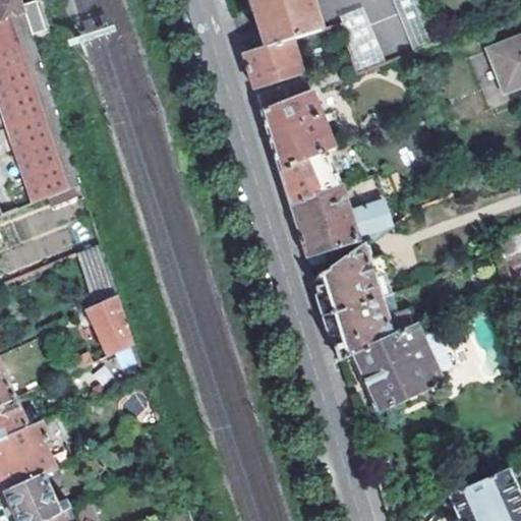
[(19,0),(0,0),(0,100),(35,201),(48,196),(81,183),(31,33),(21,5),(19,0)]
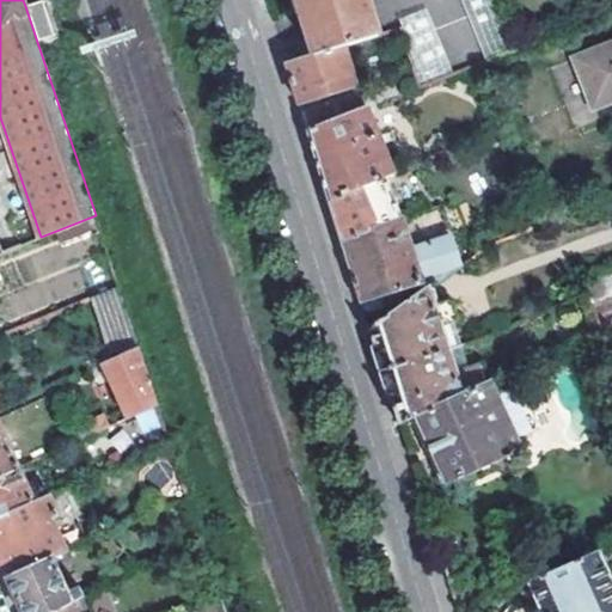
[(42,0),(25,6),(36,38),(54,34),(42,0)]
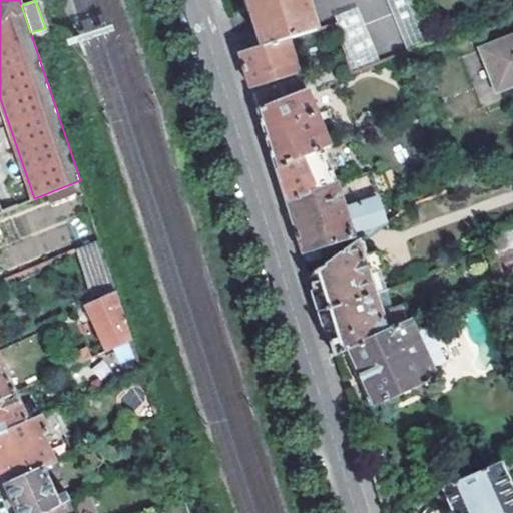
[(307,0),(249,0),(265,46),(265,47),(289,40),(316,32),(307,0)]
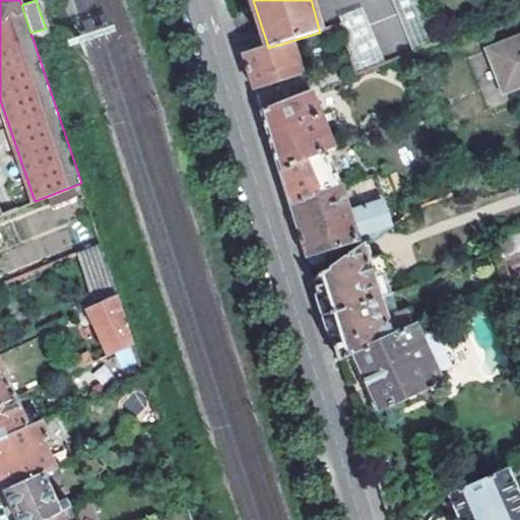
[(390,0),(412,53),(435,45),(416,0),(390,0)]
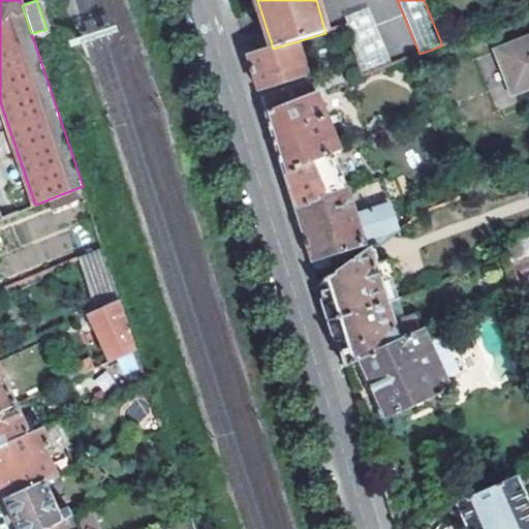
[(343,19),(346,26),(356,62),(362,76),(390,66),(371,10),(343,19)]
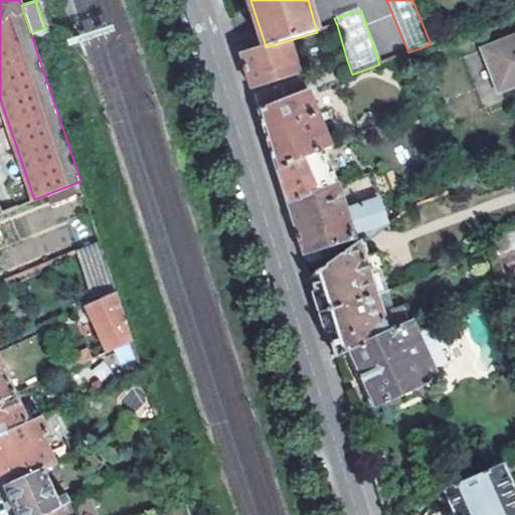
[(514,36),(508,39),(484,49),(500,93),(514,86),(514,36)]
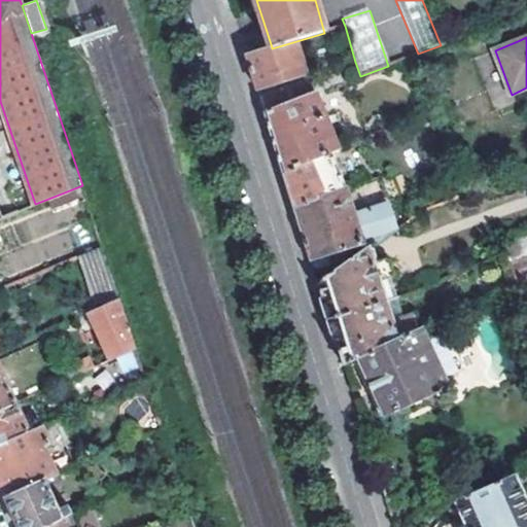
[(247,57),(257,90),(307,74),(296,41),(272,48),(272,47),(247,57)]
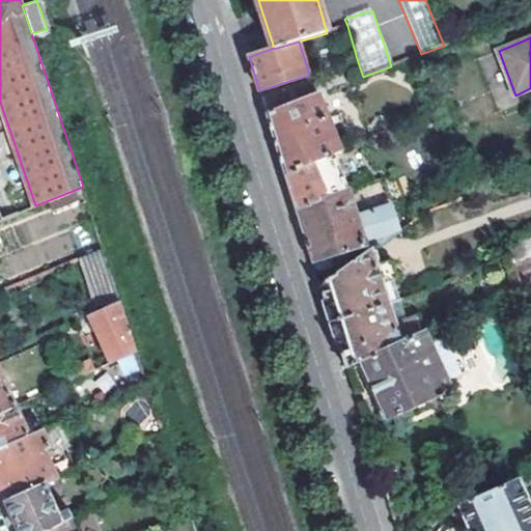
[(276,144),(285,174),(333,154),(334,156),(342,152),(312,81),(298,86),(280,90),(261,99),(276,144)]
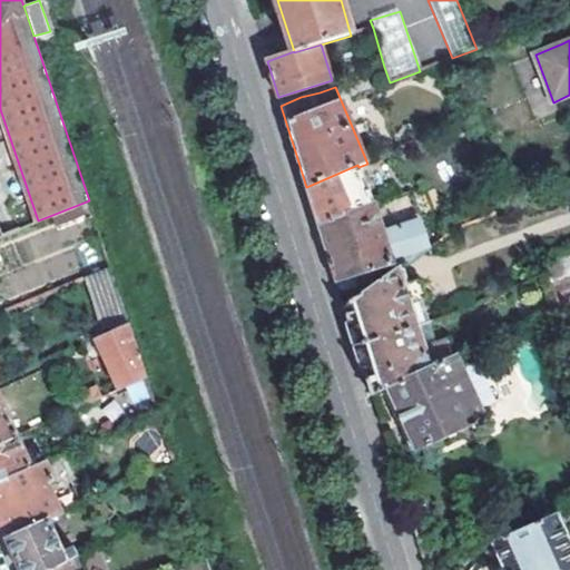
[(314,215),(318,227),(373,206),(359,167),(357,165),(306,187),(314,215)]
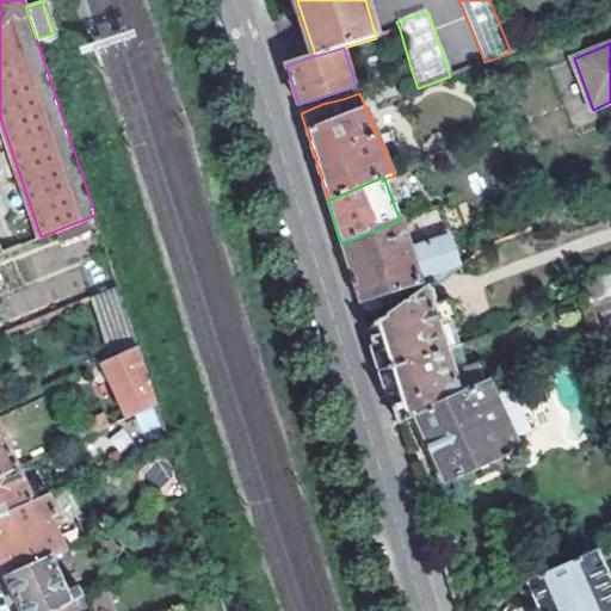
[(62,242),(99,229),(96,215),(56,230),(62,242)]
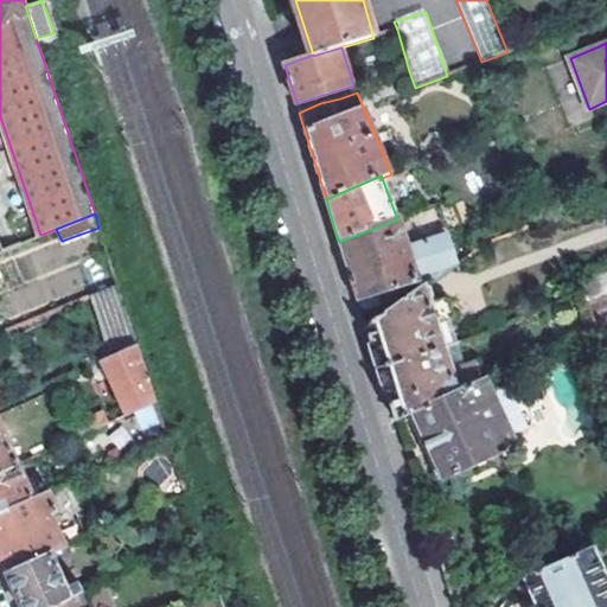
[(415,282),(419,288),(422,286),(454,262),(445,234),(408,248),(397,219),(339,242),(343,255),(360,311),(382,305),(385,298),(383,293),(415,282)]
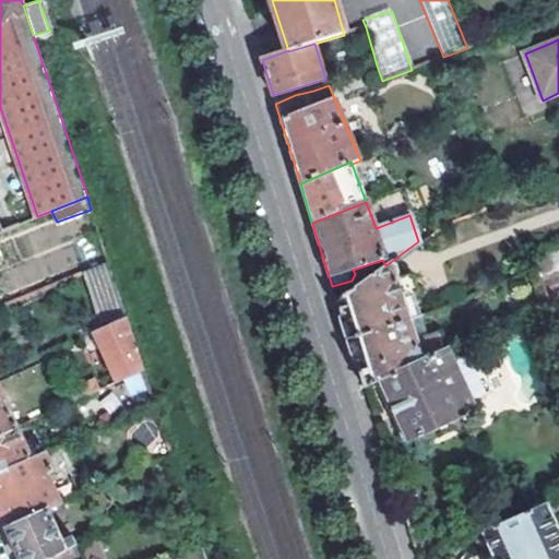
[(82,272),(87,286),(96,312),(100,328),(127,316),(108,260),(82,272)]
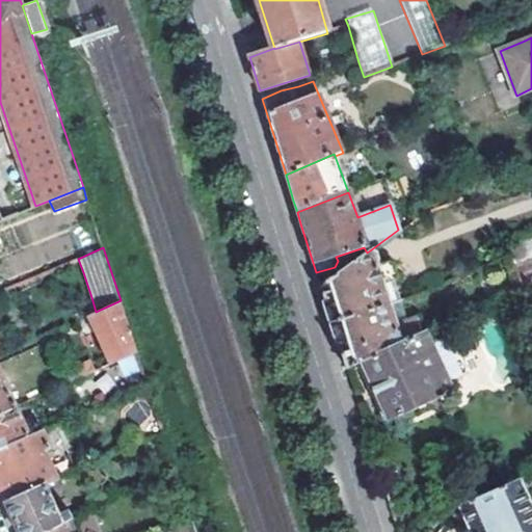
[(346,370),(363,362),(424,335),(424,333),(419,323),(418,319),(413,319),(395,325),(390,309),(390,308),(382,285),(392,281),(396,275),(393,266),(389,263),(377,267),(370,250),(367,253),(320,286),(323,295),(334,330),(344,363),(346,370)]
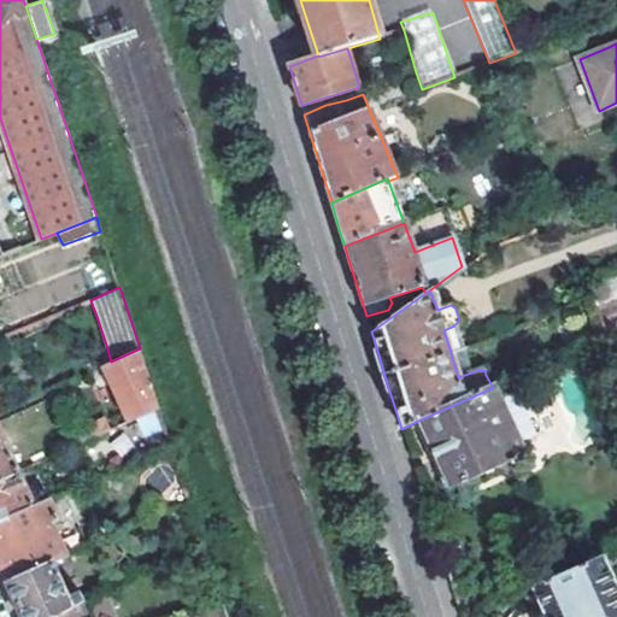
[(90,300),(66,310),(74,327),(88,319),(97,316),(90,300)]
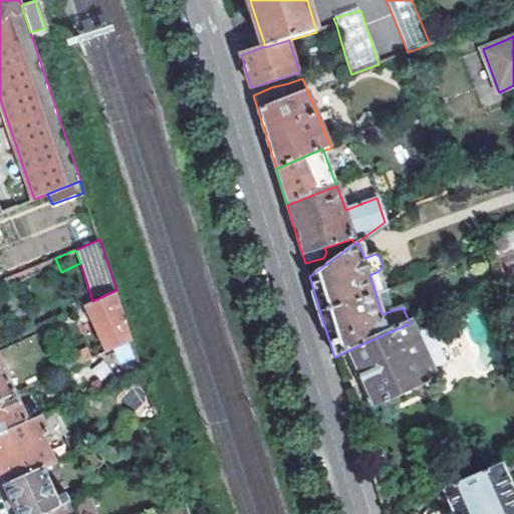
[(80,263),(73,266),(80,290),(88,287),(80,263)]
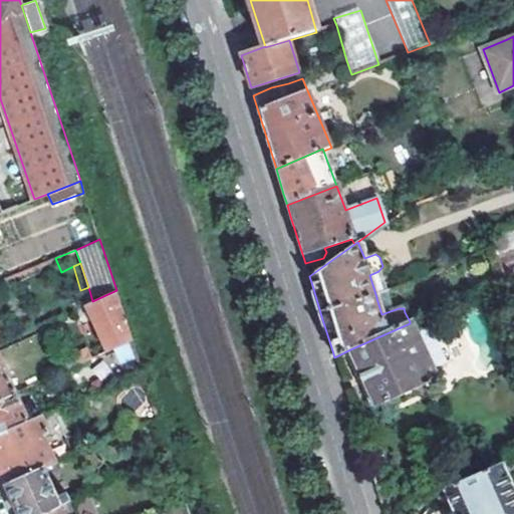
[(92,301),(87,304),(88,309),(84,313),(88,322),(94,322),(105,350),(133,338),(116,290),(92,301)]
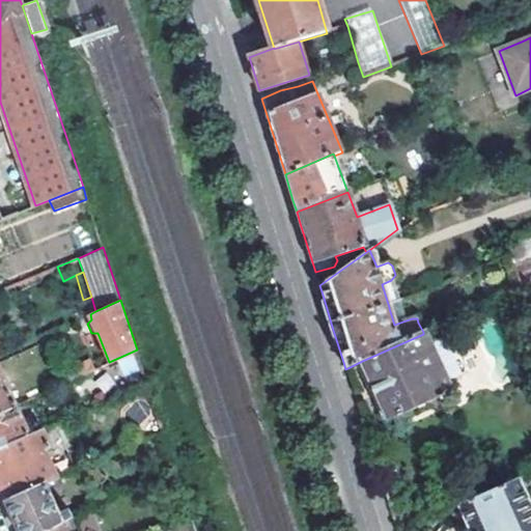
[(435,353),(424,331),(423,332),(423,334),(362,361),(389,421),(452,393),(442,372),(457,365),(449,345),(435,353)]
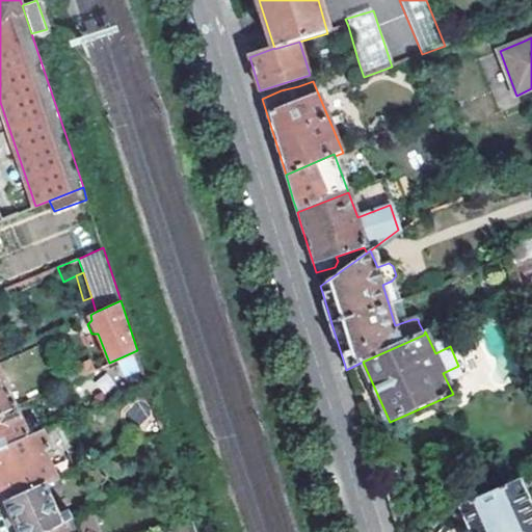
[(124,376),(139,370),(133,354),(117,361),(124,376)]
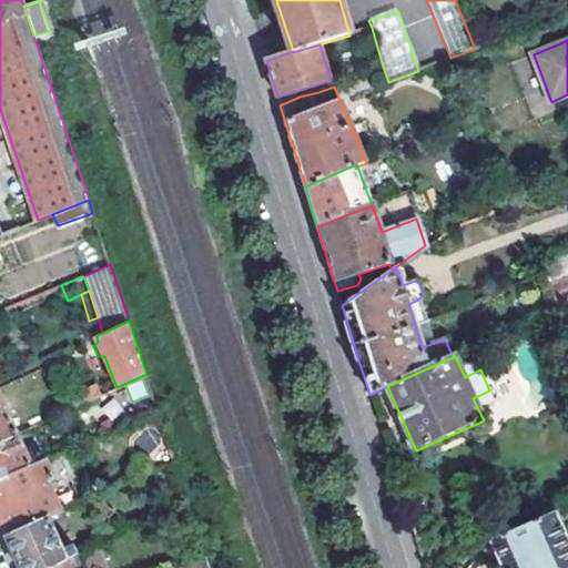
[(81,403),(97,396),(93,388),(79,395),(81,403)]
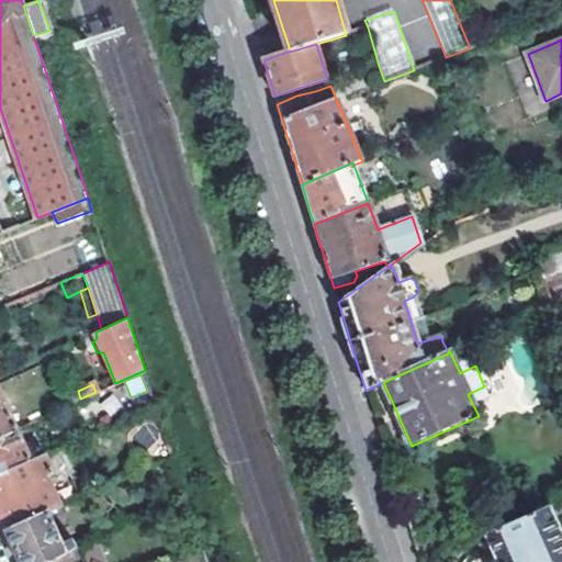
[(0,435),(15,428),(0,393),(0,435)]
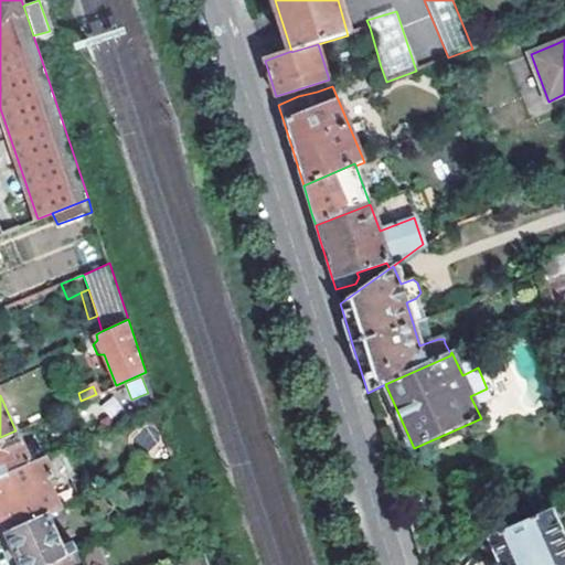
[(51,415),(62,409),(60,405),(49,409),(51,415)]
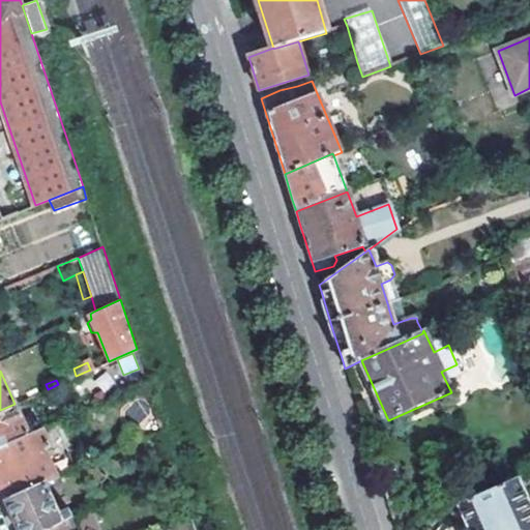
[(0,448),(28,436),(15,404),(0,410),(0,448)]
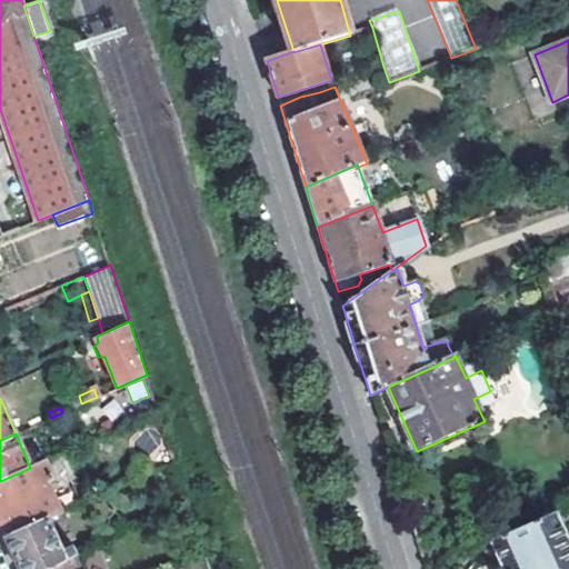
[(53,480),(45,461),(30,468),(0,481),(0,521),(7,537),(50,518),(60,512),(48,483),(53,480)]
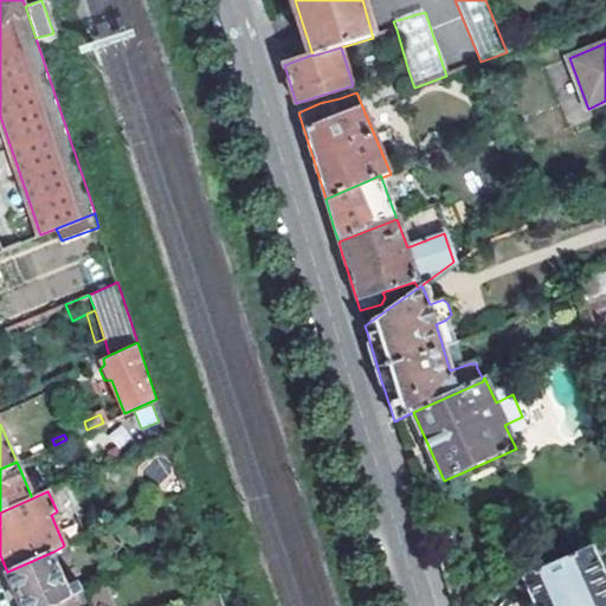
[(524,574),(524,575),(539,605),(605,605),(605,577),(604,571),(592,546),(592,545),(524,574)]
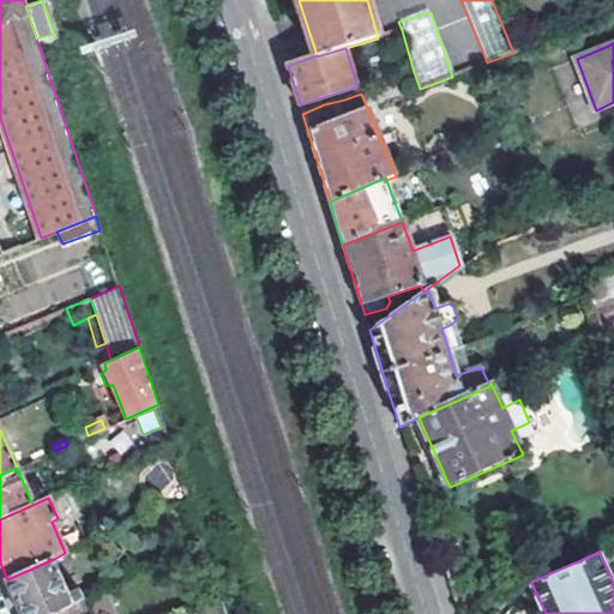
[(68,594),(54,559),(7,579),(23,613),(53,613),(74,602),(83,599),(79,589),(68,594)]
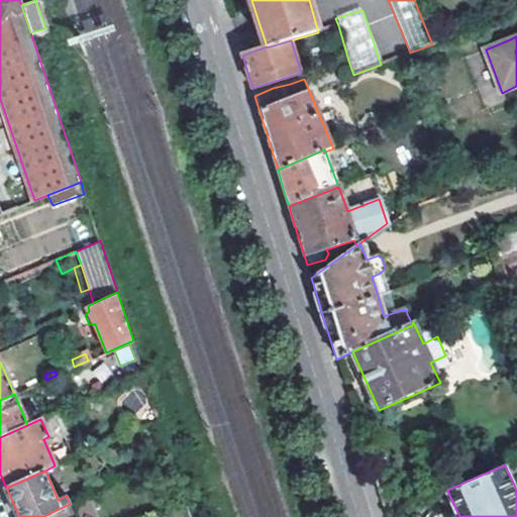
[(74,516),(70,504),(63,507),(66,516),(74,516)]
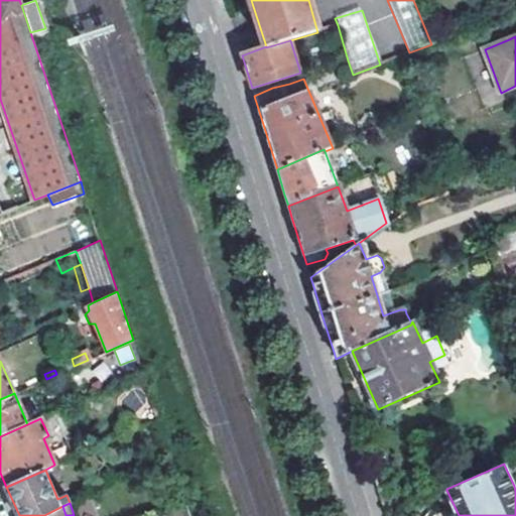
[(191,515),(187,505),(162,515),(191,515)]
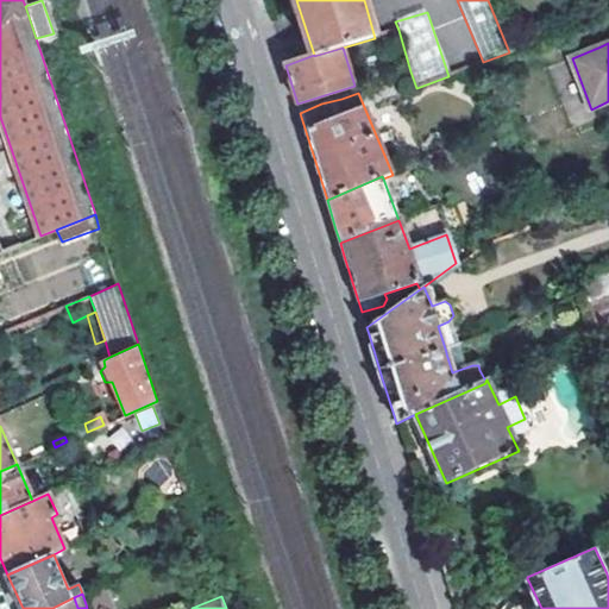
[(77,608),(74,597),(52,608),(77,608)]
